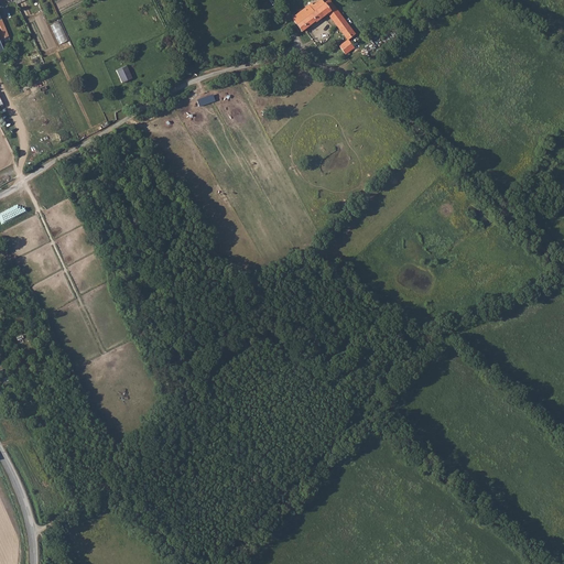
[(292,18),(301,32),(315,22),(327,13),(346,39),(345,40),(346,41),(339,46),(345,54),(354,47),(348,40),(356,34),(345,21),(333,4),(329,0),(324,3),(321,0),(317,0),(315,0),(311,3),(312,3),(292,18)]
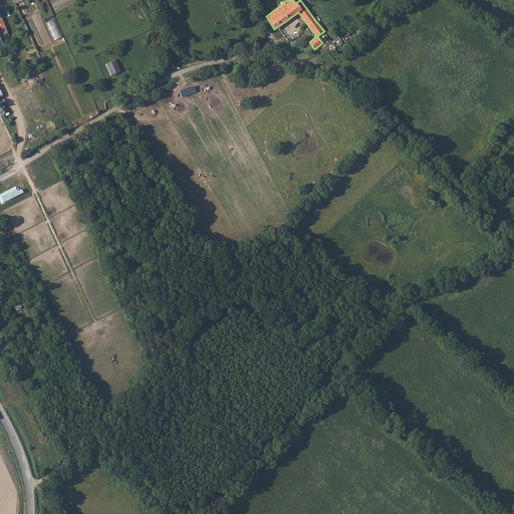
[(308,0),(303,4),(314,19),(324,31),(331,25),(317,7),(315,9),(308,0)]
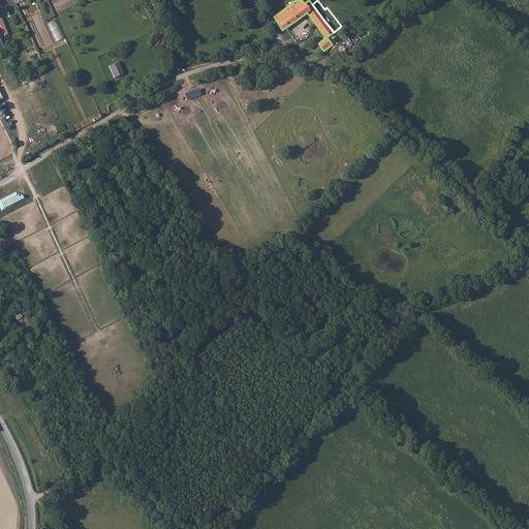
[(58,20),(49,23),(56,41),(64,38),(58,20)]
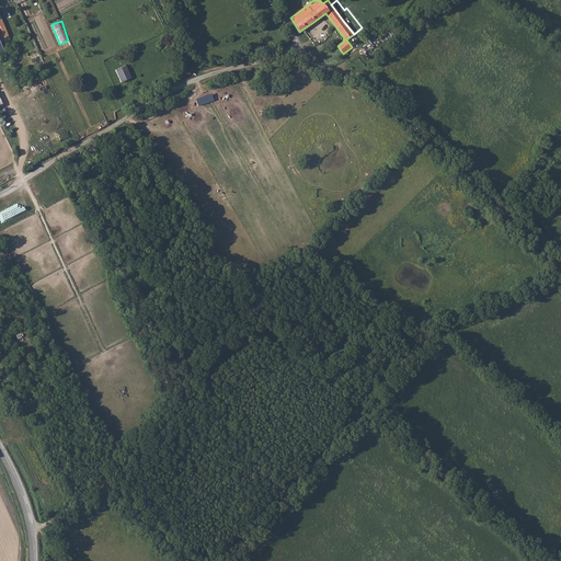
[(353,45),(358,42),(355,35),(348,39),(353,45)]
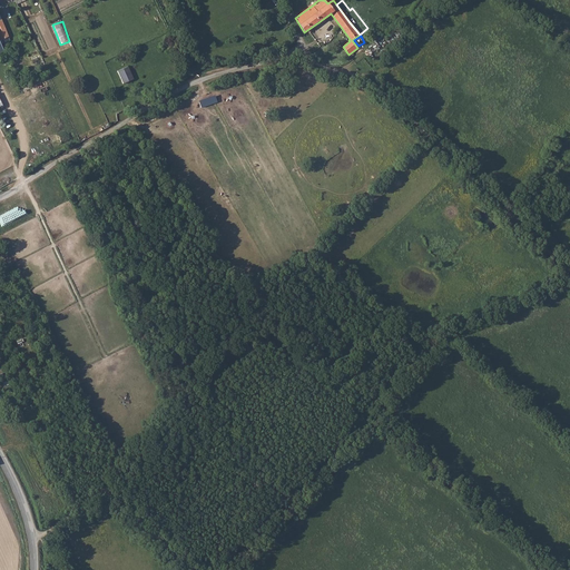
[(127,66),(117,70),(123,84),(133,79),(127,66)]
